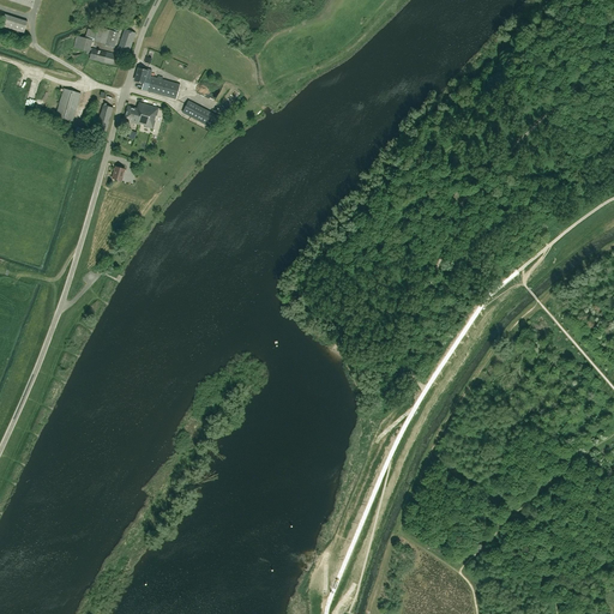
[(24,34),(28,22),(5,14),(1,26),(24,34)]
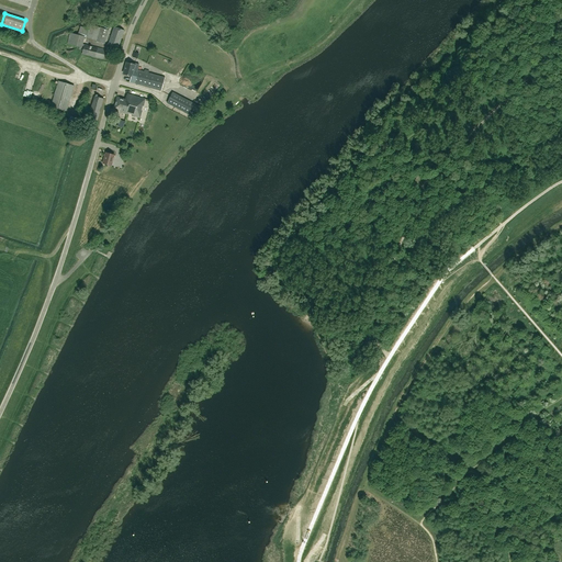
[(97,41),(101,27),(90,24),(89,30),(80,26),(78,35),(85,36),(97,41)]
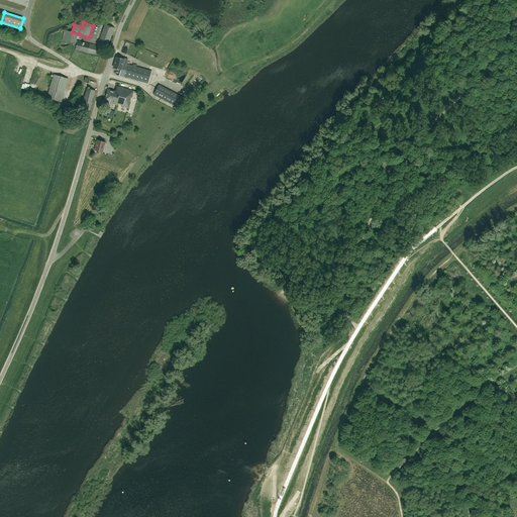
[(96,40),(100,28),(93,25),(89,37),(89,38),(96,40)]
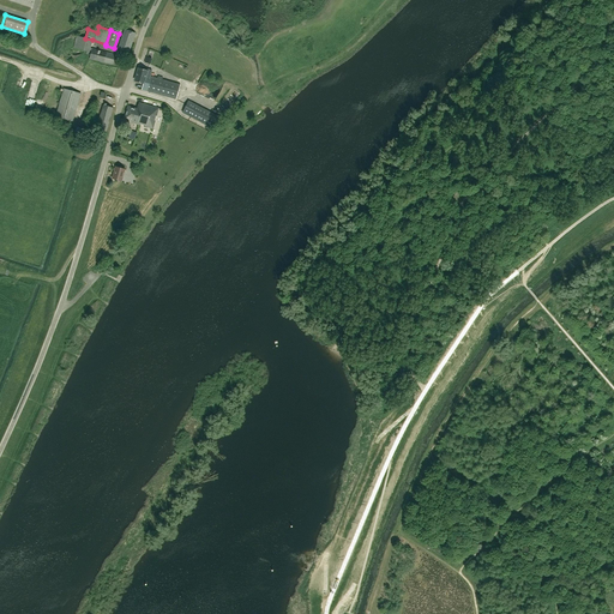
[(130,52),(136,34),(125,30),(119,48),(130,52)]
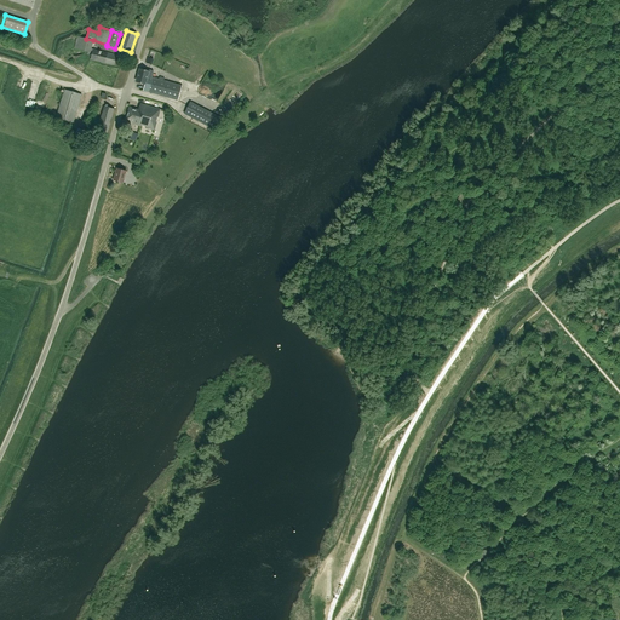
[(93,40),(86,39),(78,36),(75,49),(87,52),(87,55),(91,55),(93,50),(91,49),(93,40)]
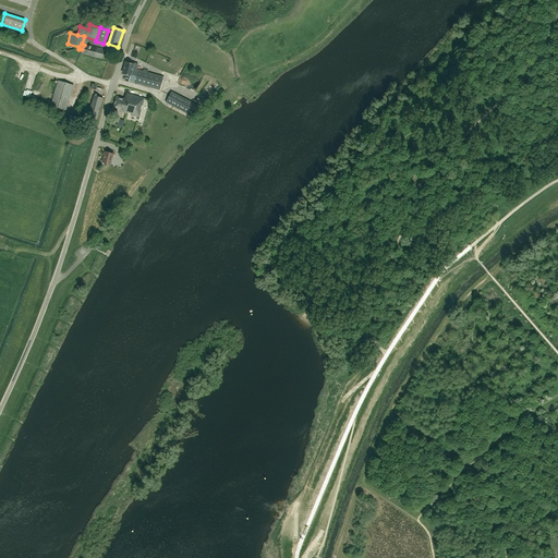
[(102,59),(104,50),(105,49),(84,45),(82,49),(81,53),(102,59)]
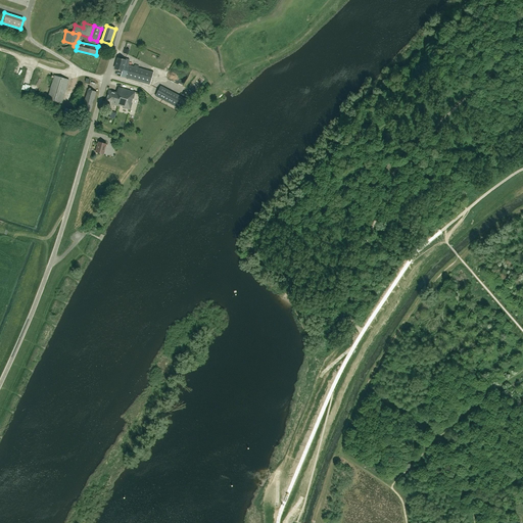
[(150,85),(153,72),(139,67),(139,65),(135,64),(134,66),(128,64),(130,60),(126,59),(125,60),(119,58),(115,69),(122,70),(121,77),(150,85)]
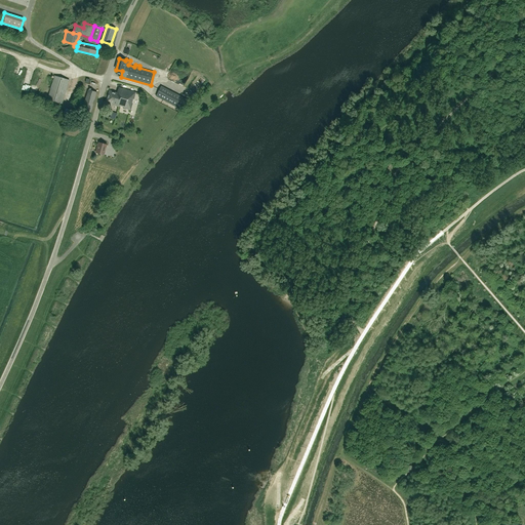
[(62,104),(69,80),(54,76),(47,99),(62,104)]
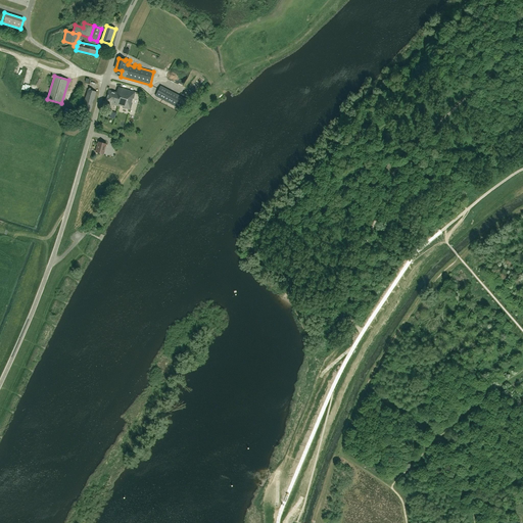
[(186,99),(160,86),(155,96),(181,109),(186,99)]
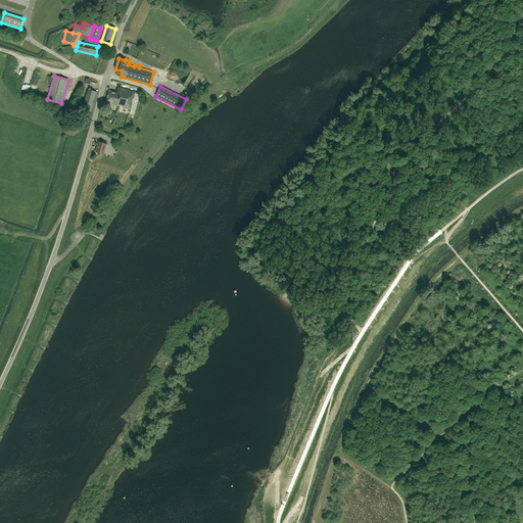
[(134,99),(136,92),(119,88),(119,87),(116,93),(109,91),(106,101),(112,103),(112,105),(130,109),(132,103),(133,99),(134,99)]
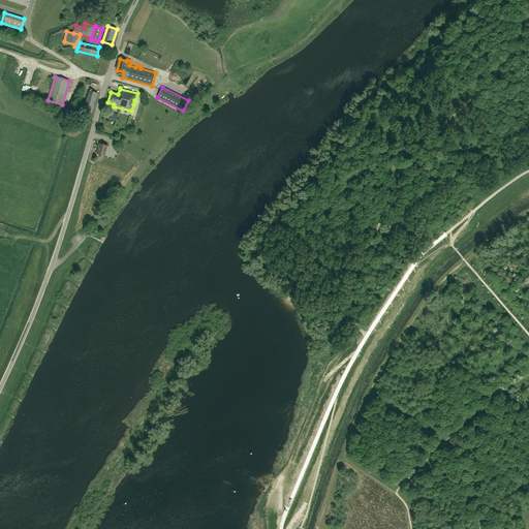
[(91,115),(97,93),(89,90),(84,106),(86,107),(85,113),(91,115)]
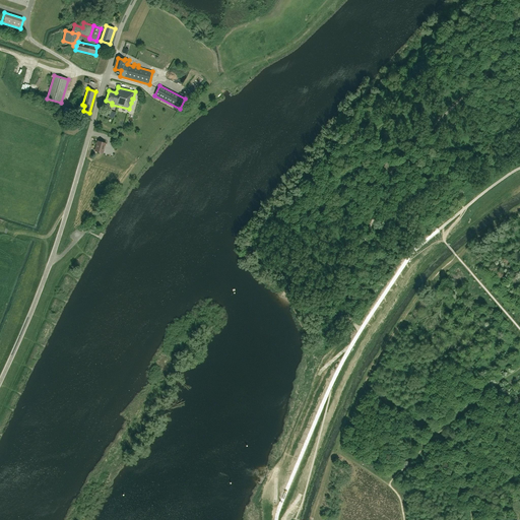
[(74,111),(81,114),(83,108),(76,105),(74,111)]
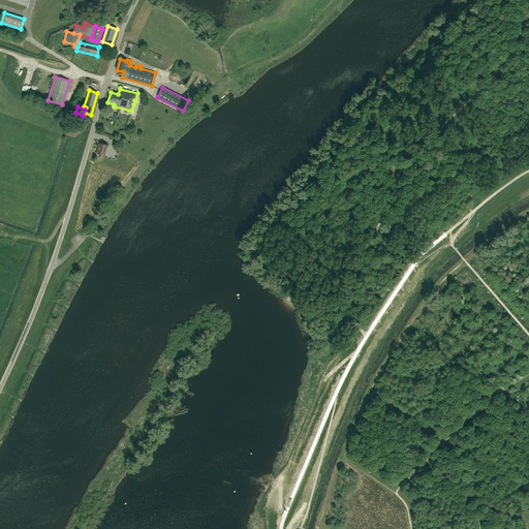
[(104,156),(107,146),(109,147),(109,146),(99,144),(96,154),(104,156)]
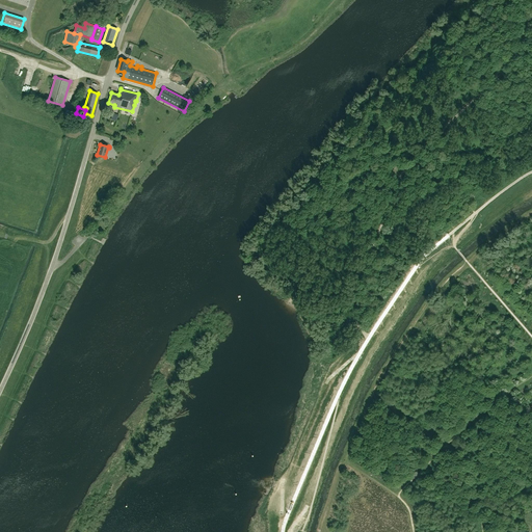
All buildings are outlined.
